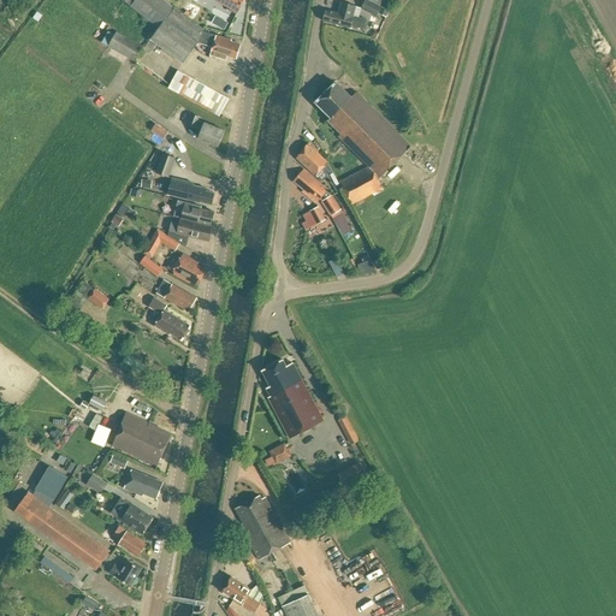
[(161,0),(122,0),(160,29),(144,49),(150,54),(158,45),(183,64),(197,43),(200,42),(213,47),(211,57),(226,61),(227,57),(237,59),(241,45),(231,42),(232,41),(202,33),(203,30),(175,9),(173,10),(161,0)]
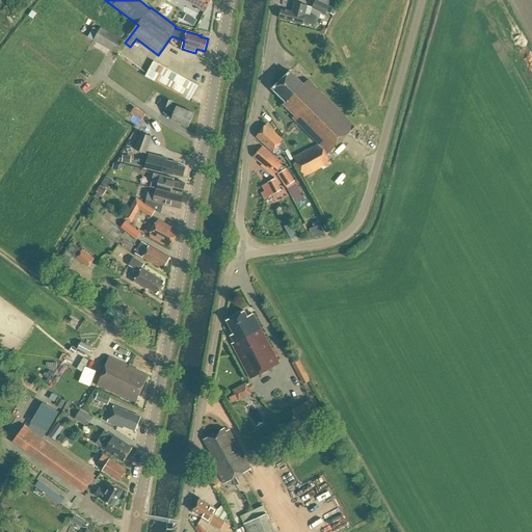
[(187,0),(187,1),(206,11),(211,0),(187,0)]
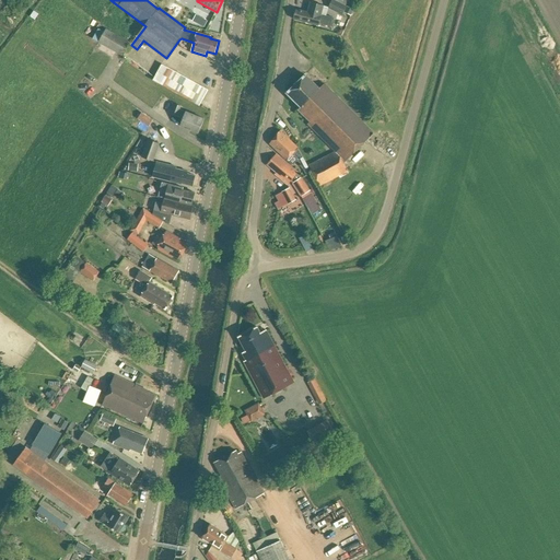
[(342,15),(347,7),(334,0),(331,0),(328,8),(342,15)]
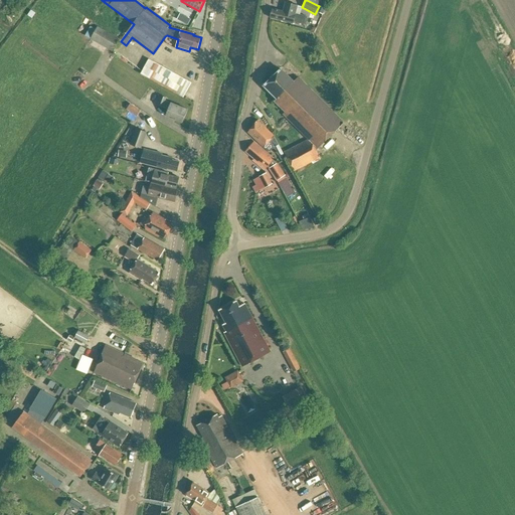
[(273,9),(271,18),(294,24),(295,22),(305,25),(307,17),(296,14),(298,6),(286,3),(283,11),(273,9)]
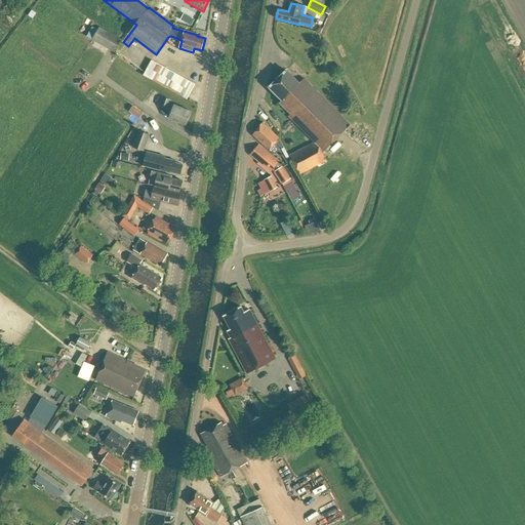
[(99,28),(92,40),(115,52),(122,40),(99,28)]
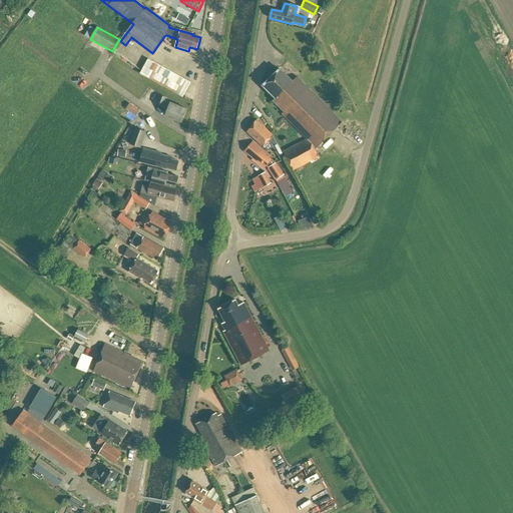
[(140,73),(182,97),(190,83),(148,59),(140,73)]
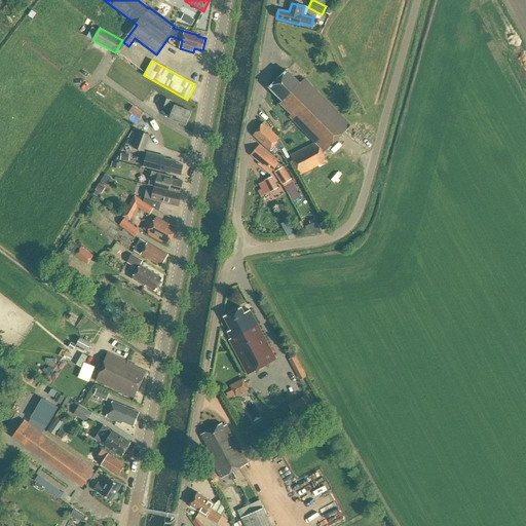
[(327,160),(320,147),(325,152),(351,126),(304,79),(300,84),(287,71),(269,87),(283,101),(280,104),(292,115),(290,116),(315,143),(291,156),(300,175),(327,160)]
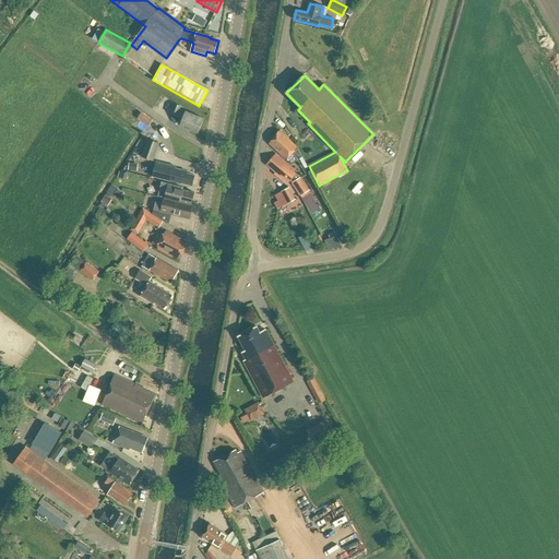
[(180,126),(199,133),(204,119),(179,109),(180,106),(175,104),(171,114),(182,119),(180,126)]
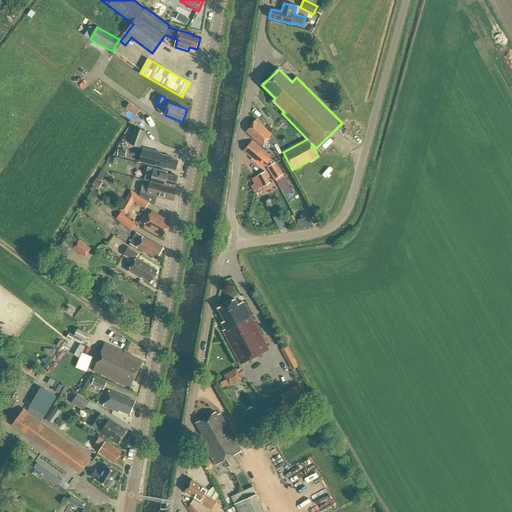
[(139,111),(129,104),(126,109),(136,116),(139,111)]
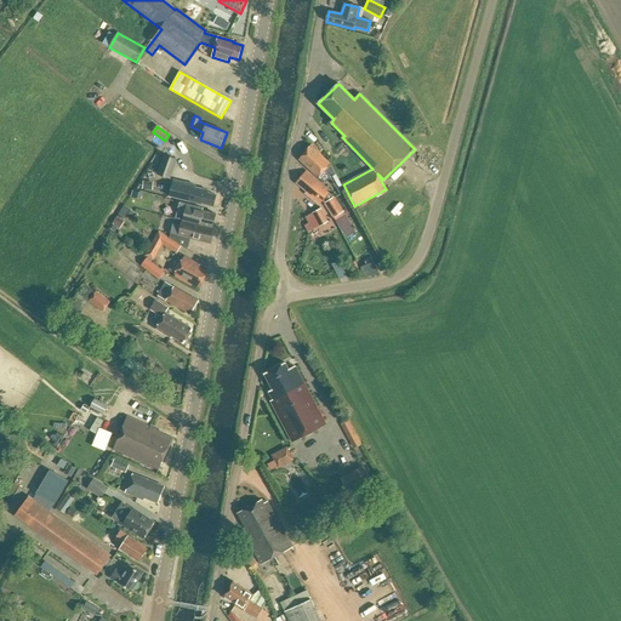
[(318,178),(330,165),(328,161),(311,146),(298,160),(318,178)]
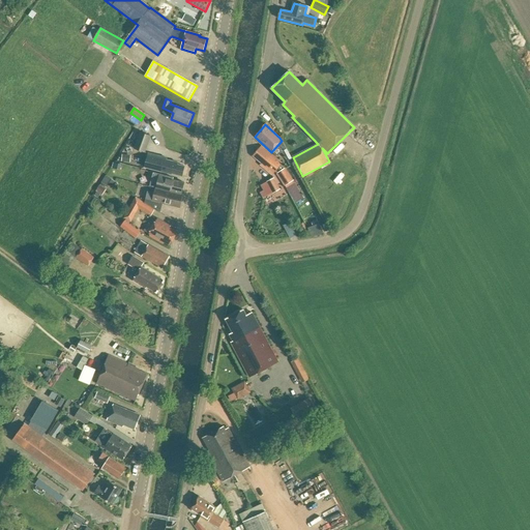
[(141,133),(135,149),(145,152),(151,137),(141,133)]
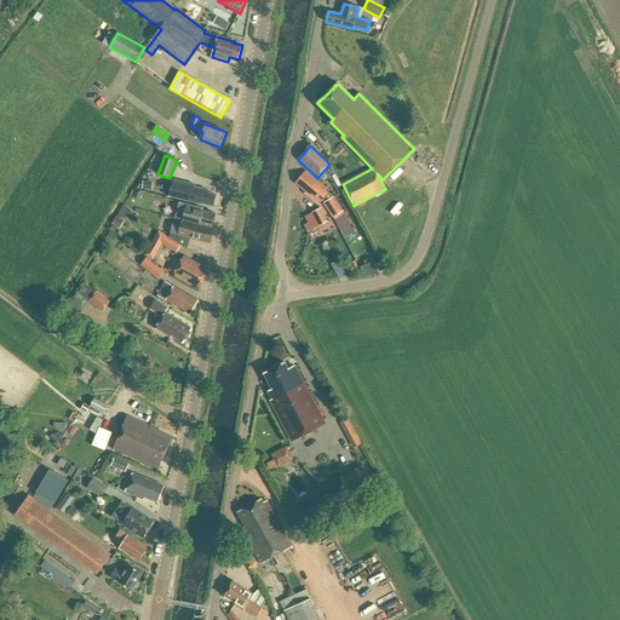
[(329,191),(306,172),(297,183),(306,191),(305,193),(319,205),(322,200),(329,191)]
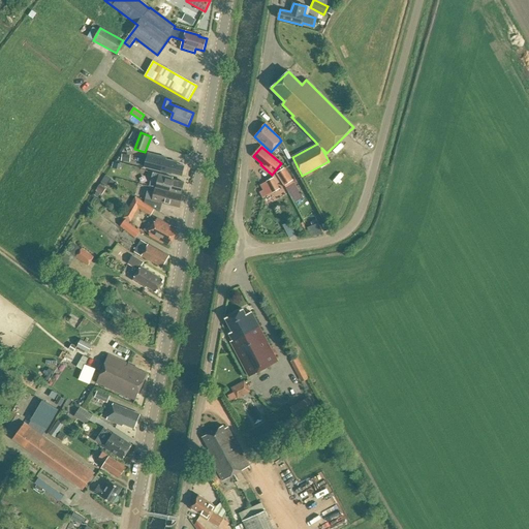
[(286,160),(291,158),(286,149),(281,152),(286,160)]
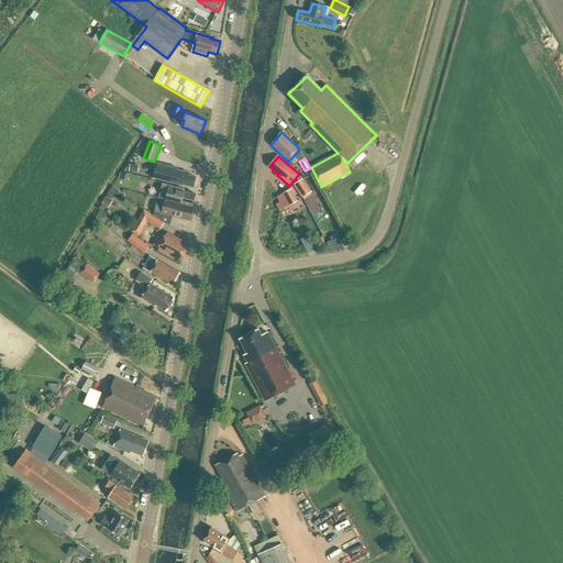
[(183,185),(194,187),(196,177),(188,175),(189,173),(176,170),(177,168),(158,163),(154,178),(183,186),(183,185)]
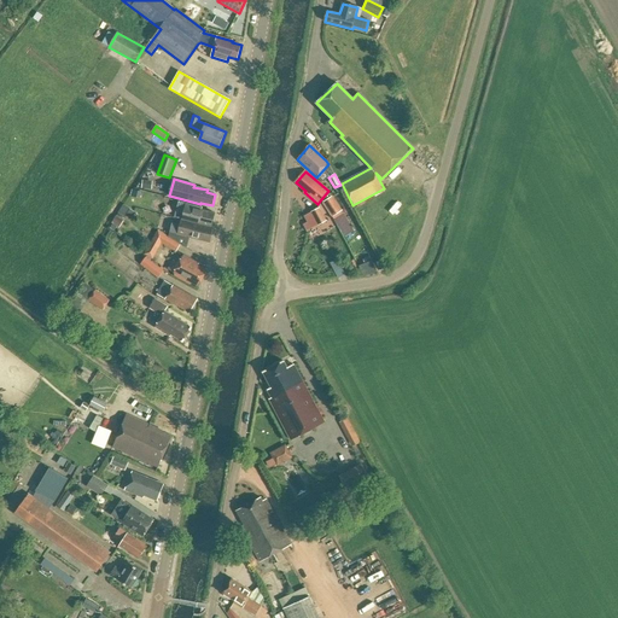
[(332,217),(343,211),(328,191),(321,199),(332,217)]
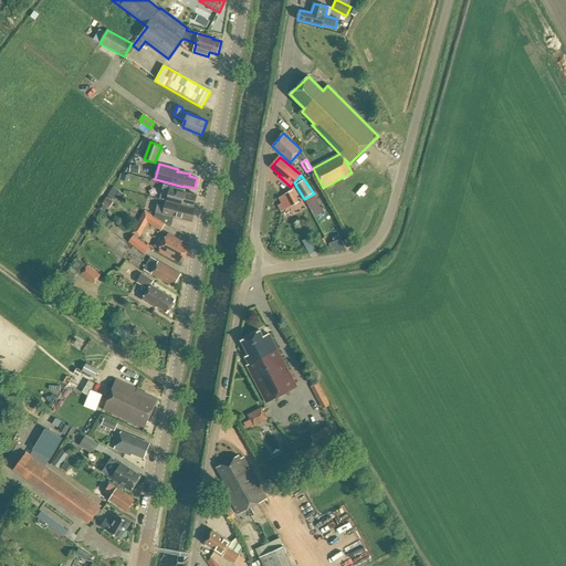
[(194,208),(197,196),(185,192),(185,190),(164,185),(160,199),(194,208)]
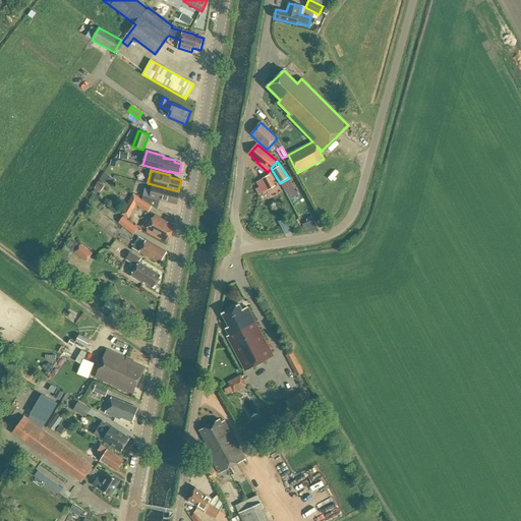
[(269,175),(256,183),(262,192),(268,189),(272,196),(278,193),(274,186),(275,186),(269,175)]
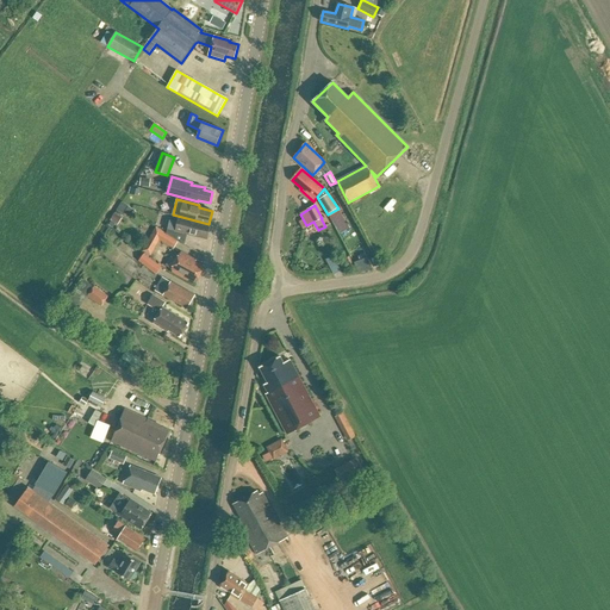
[(340,228),(349,223),(341,209),(332,215),(340,228)]
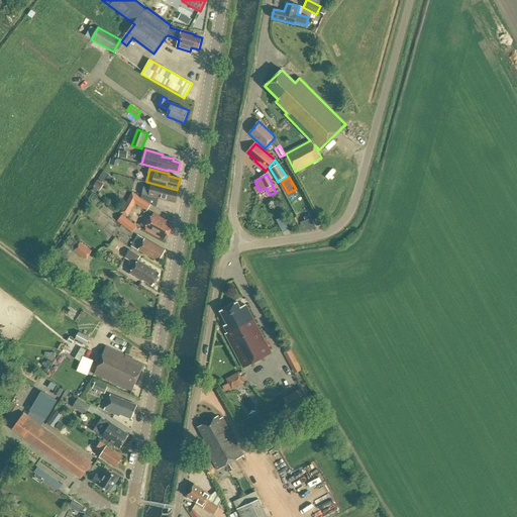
[(156,208),(158,198),(176,203),(179,191),(151,184),(150,189),(144,187),(142,194),(141,198),(156,208)]
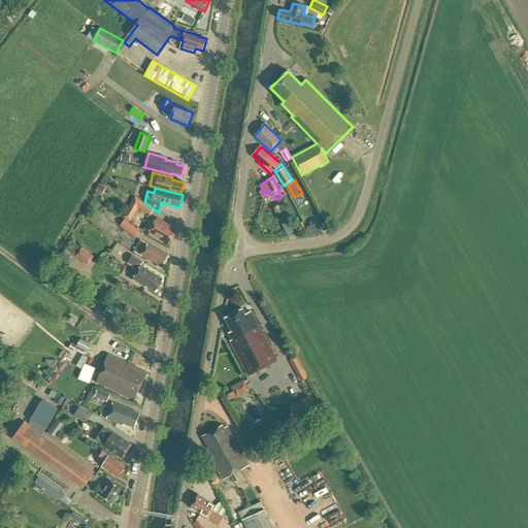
[(140,208),(144,203),(136,197),(131,204),(137,208),(138,207),(140,208)]
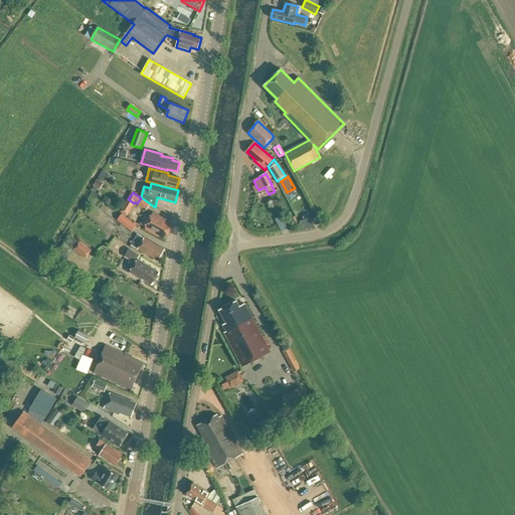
[(141,198),(138,203),(147,209),(150,204),(141,198)]
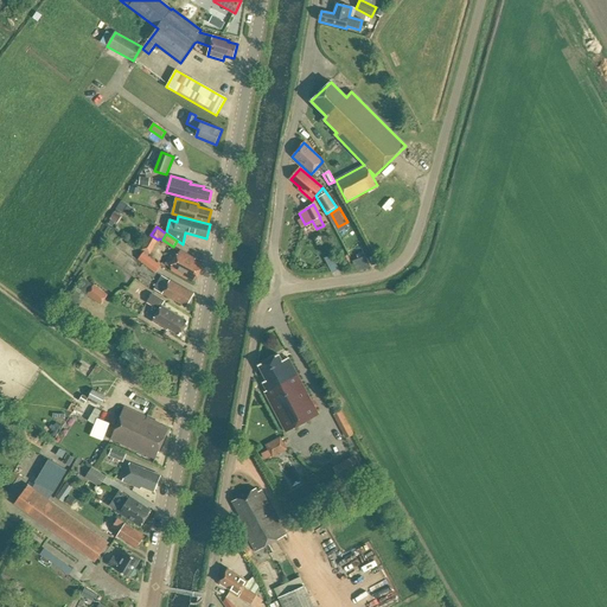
[(195,283),(204,266),(195,261),(196,259),(180,250),(178,256),(173,254),(172,257),(170,256),(165,264),(171,268),(170,269),(171,270),(171,272),(186,281),(187,280),(195,283)]
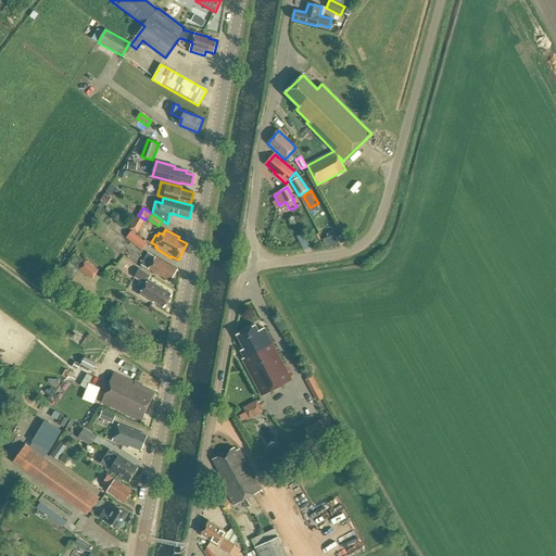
[(142,251),(147,244),(130,232),(126,239),(142,251)]
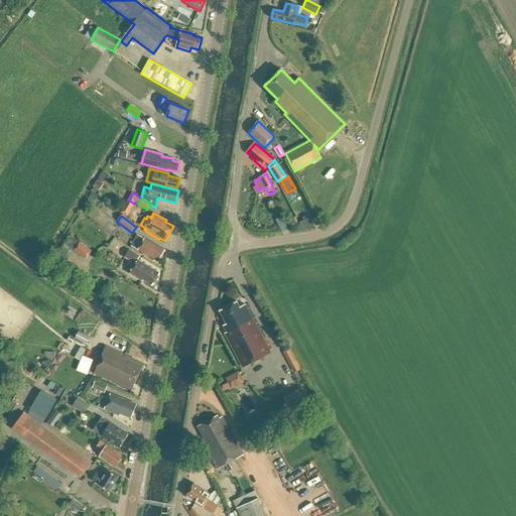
[(301,221),(304,230),(315,226),(312,218),(301,221)]
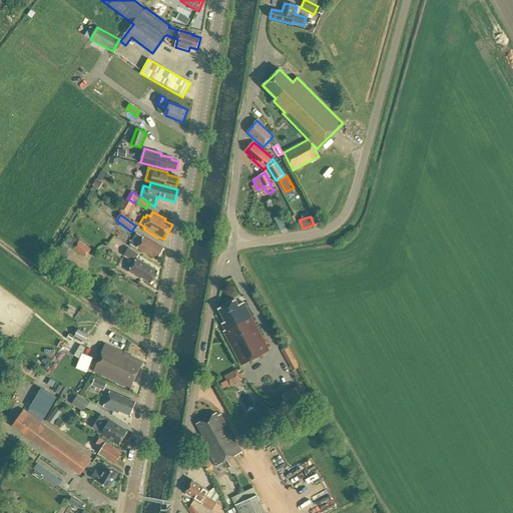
[(130,244),(157,260),(163,248),(136,233),(130,244)]
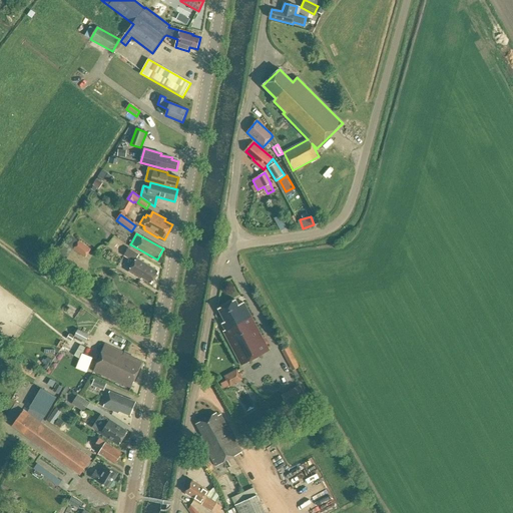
[(90,248),(79,240),(74,247),(85,255),(90,248)]
